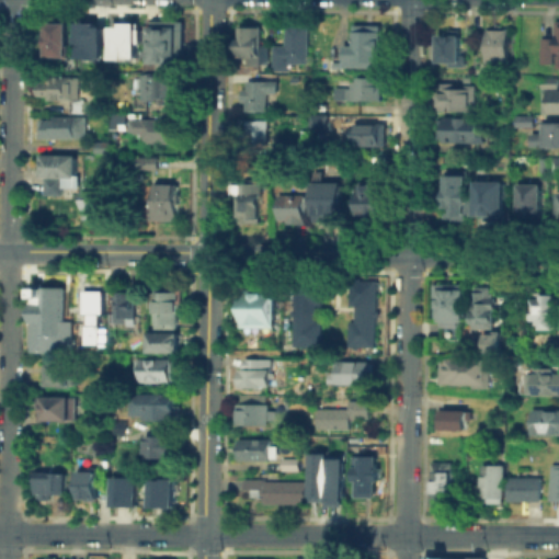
[(100,60),(93,60),(93,59),(79,59),(79,33),(77,33),(77,22),(92,22),(92,19),(101,19),(100,60)]
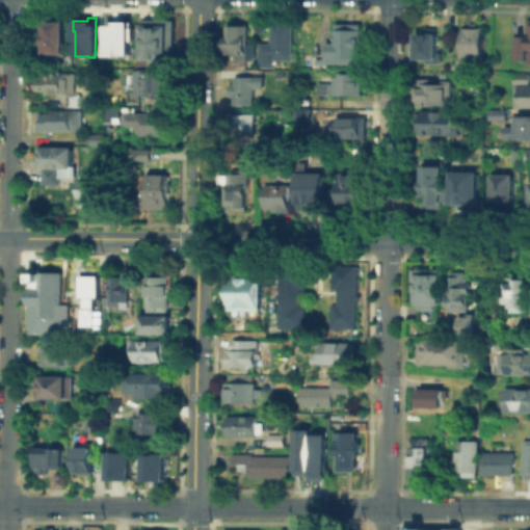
[(105,24),(122,24),(122,18),(130,18),(130,24),(132,24),(132,37),(130,37),(130,56),(116,56),(116,57),(104,57),(105,24)]
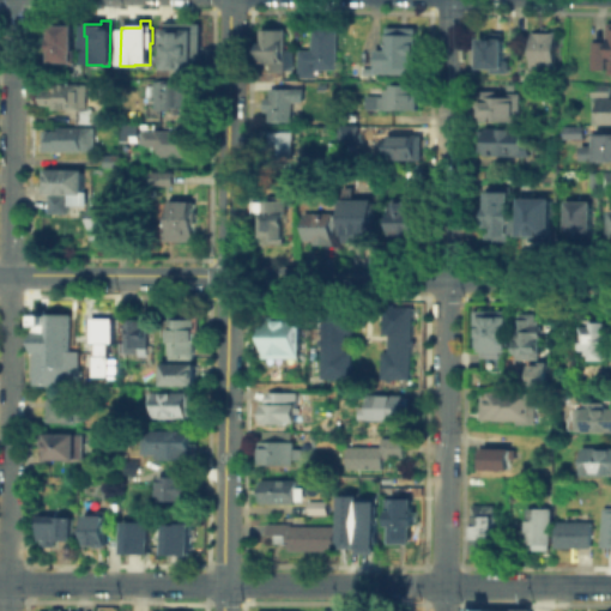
[(188,70),(159,70),(159,30),(162,30),(162,23),(197,23),(195,61),(188,61),(188,70)]
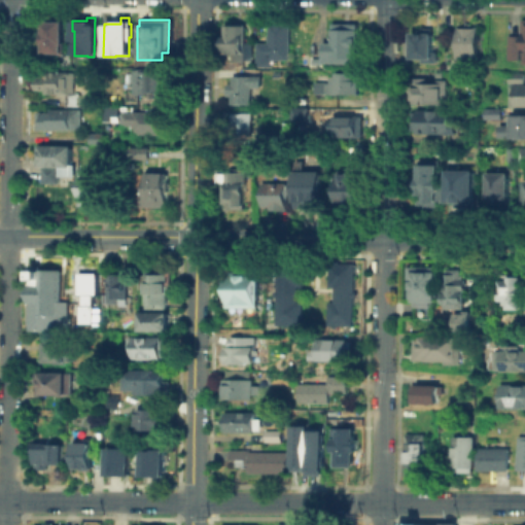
[(60,24),(59,53),(42,53),(42,24),(60,24)]
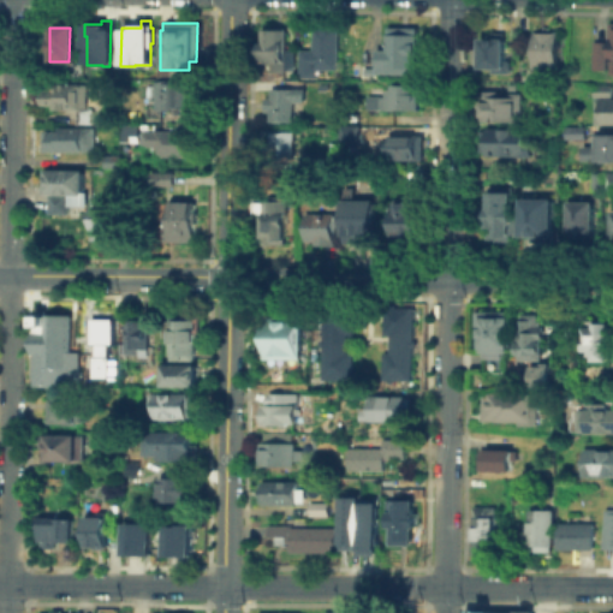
[(295,47),(305,47),(305,28),(332,28),(332,73),(295,73),(295,47)]
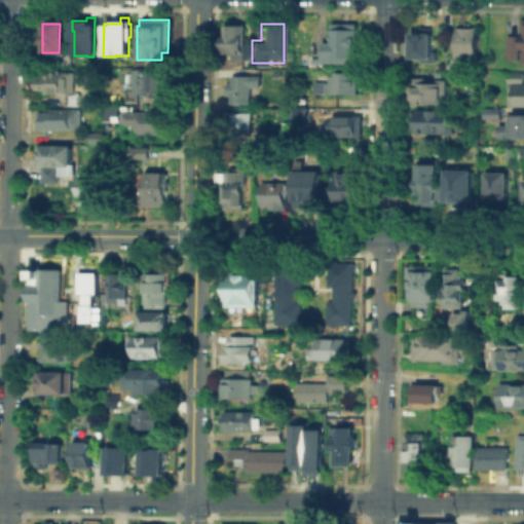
[(320,43),(327,43),(327,25),(352,25),(352,64),(320,64),(320,43)]
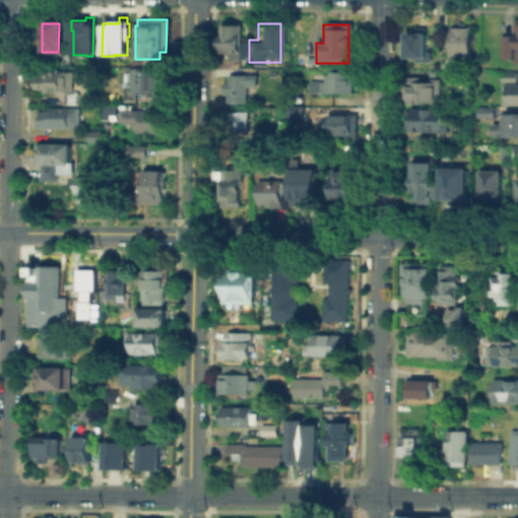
[(224,52),(216,52),(216,26),(236,26),(236,60),(224,60),(224,52)]
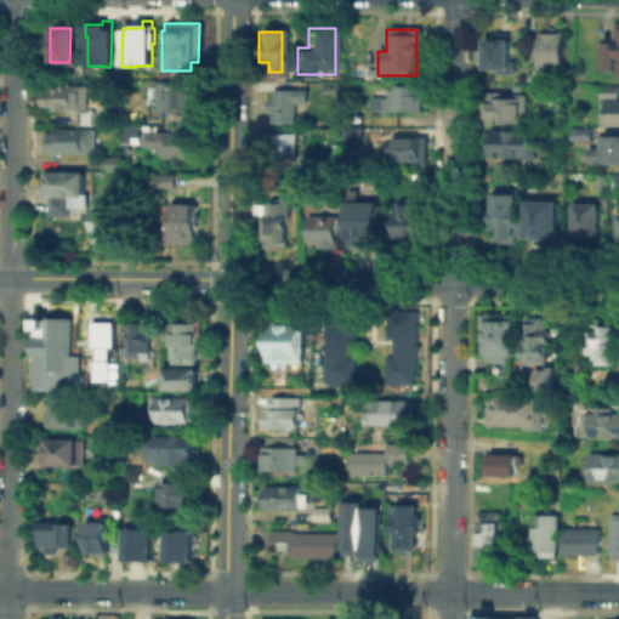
[(557,34),(556,71),(533,71),(533,34),(557,34)]
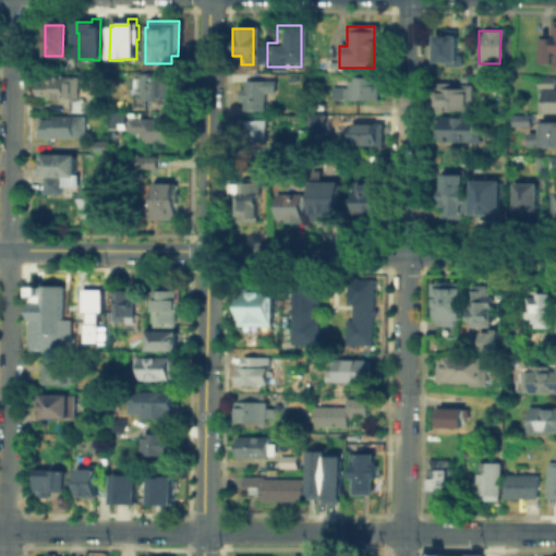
[(431,63),(431,34),(454,34),(454,63),(431,63)]
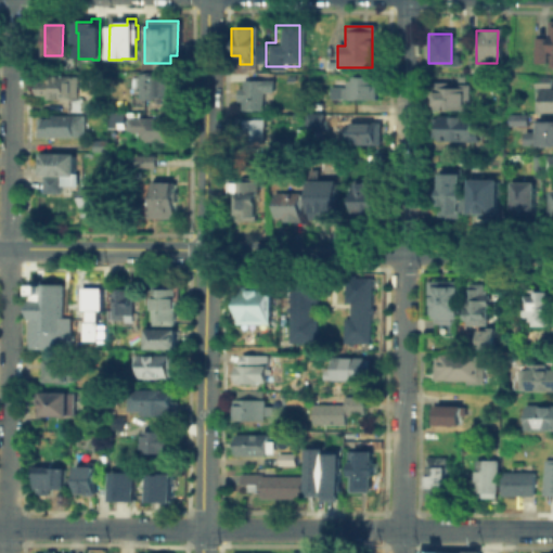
[(542,64),(529,63),(530,39),(543,39),(542,64)]
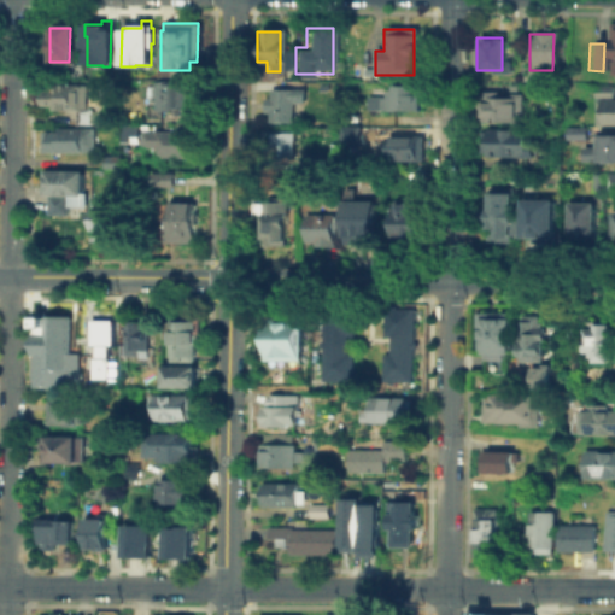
[(37,105),(37,80),(82,80),(81,106),(37,105)]
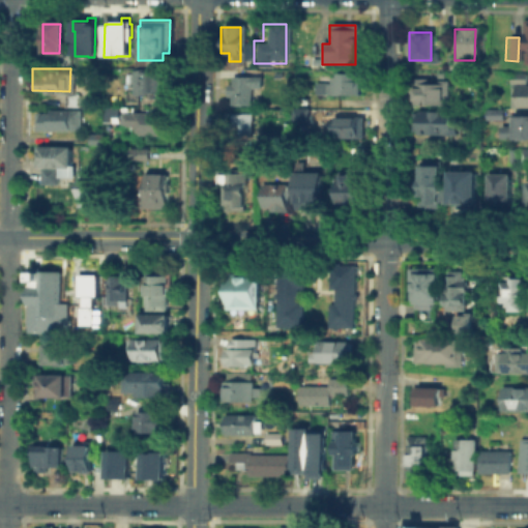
[(162,70),(162,94),(130,94),(130,70),(162,70)]
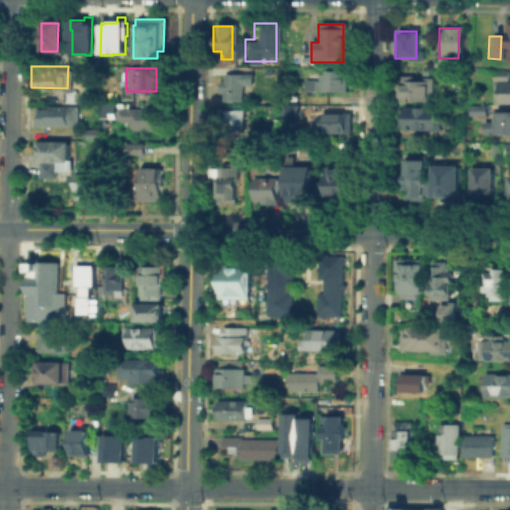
[(319,93),(314,93),(314,76),(319,76),(319,71),(343,71),(343,93),(319,93)]
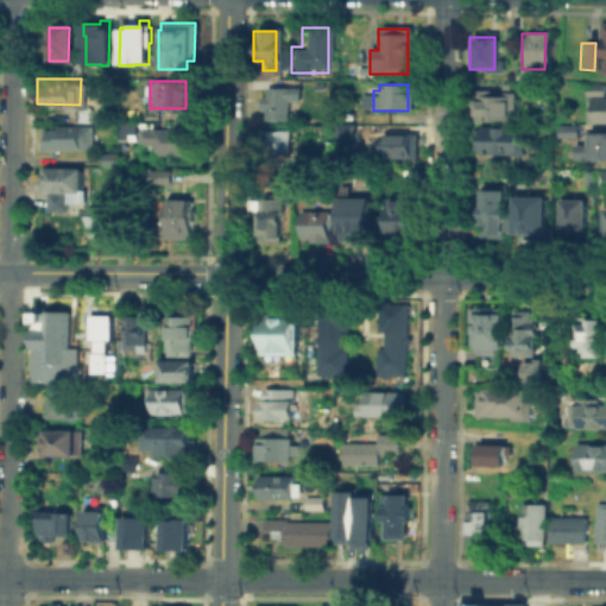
[(581,86),(599,86),(599,99),(605,99),(605,124),(581,124),(581,86)]
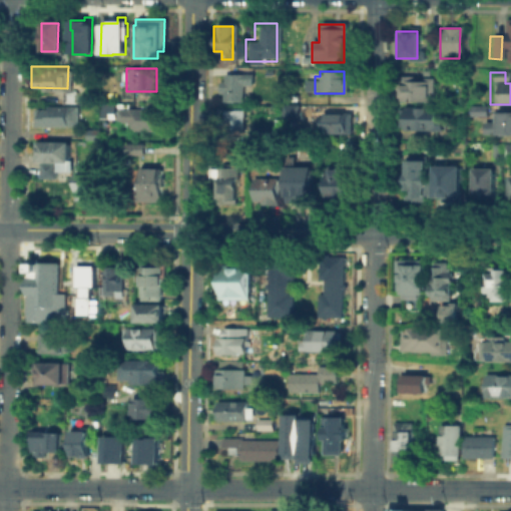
[(239,85),(239,103),(220,103),(220,94),(215,94),(215,83),(220,83),(220,74),(248,74),(248,85),(239,85)]
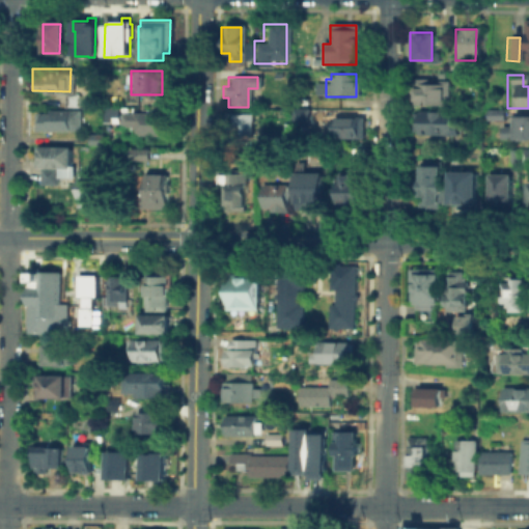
[(424,80),(424,85),(436,85),(436,80),(443,80),(443,107),(410,107),(410,80),(424,80)]
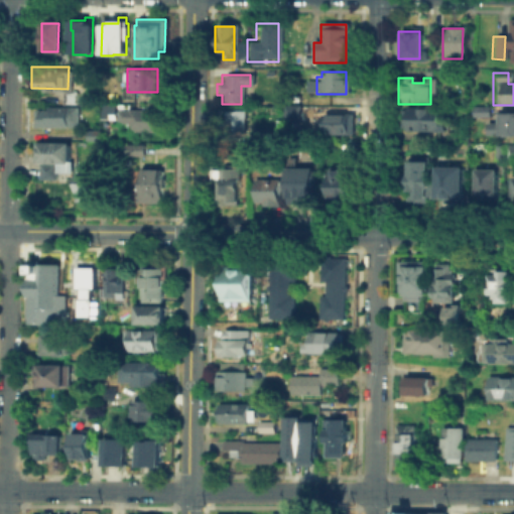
[(100,119),(100,105),(113,105),(113,119),(100,119)]
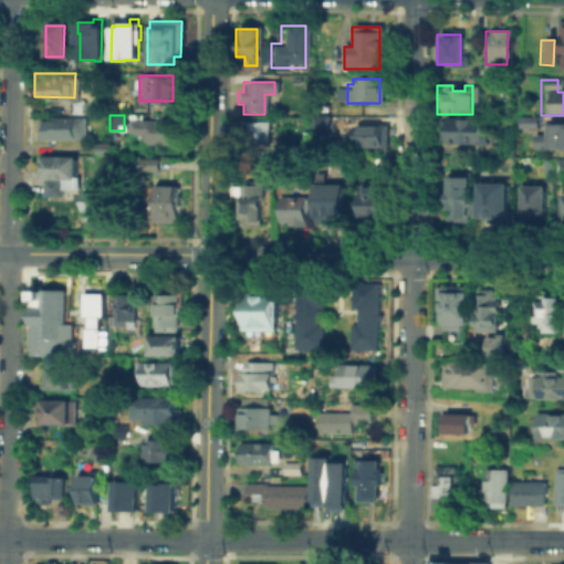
[(325,117),(325,133),(306,133),(306,116),(325,117)]
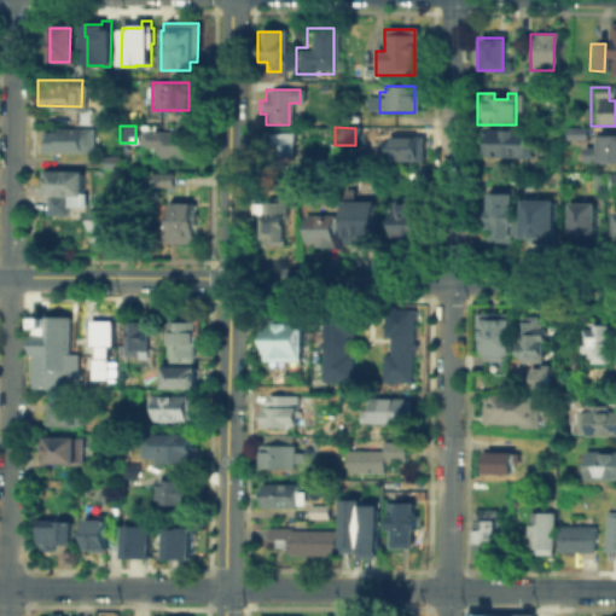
[(581,128),(581,139),(563,139),(563,128),(581,128)]
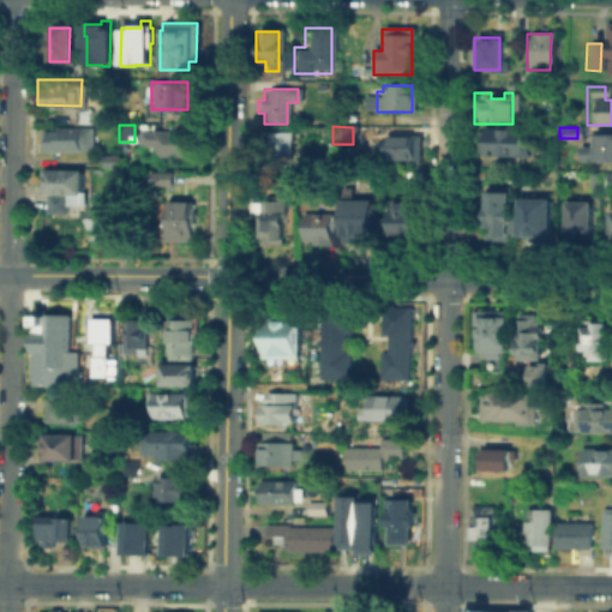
[(519,129),(519,156),(479,156),(479,154),(472,154),(472,132),(479,132),(479,129),(519,129)]
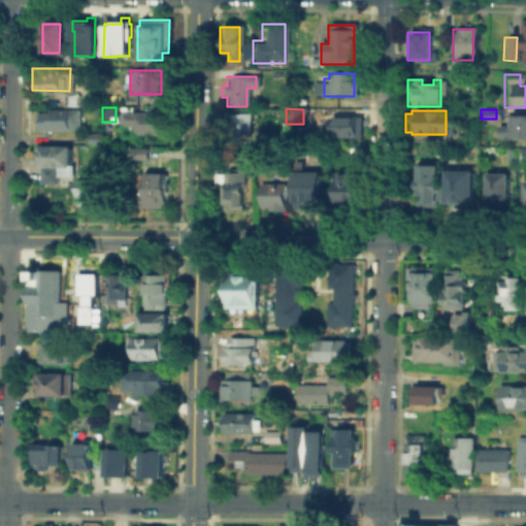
[(32,130),(32,111),(76,112),(76,131),(32,130)]
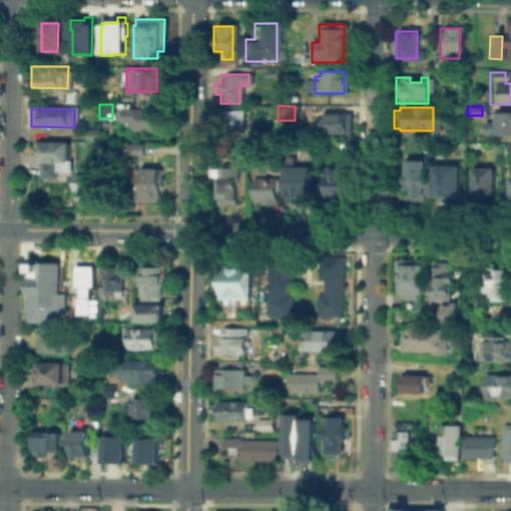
[(124,131),(124,108),(163,108),(163,131),(124,131)]
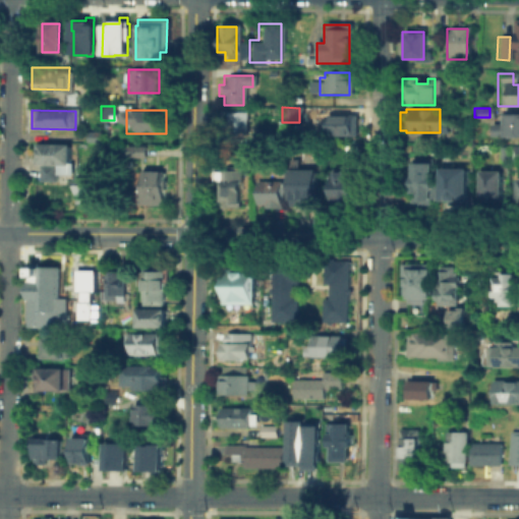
[(221,141),(221,113),(244,113),(244,141),(221,141)]
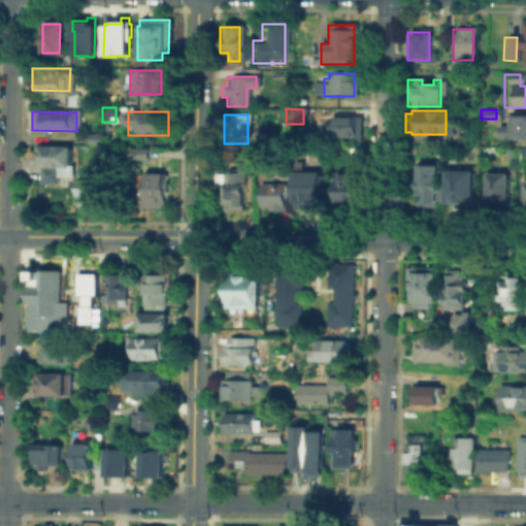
[(503,122),(503,117),(525,117),(525,138),(497,138),(497,122),(503,122)]
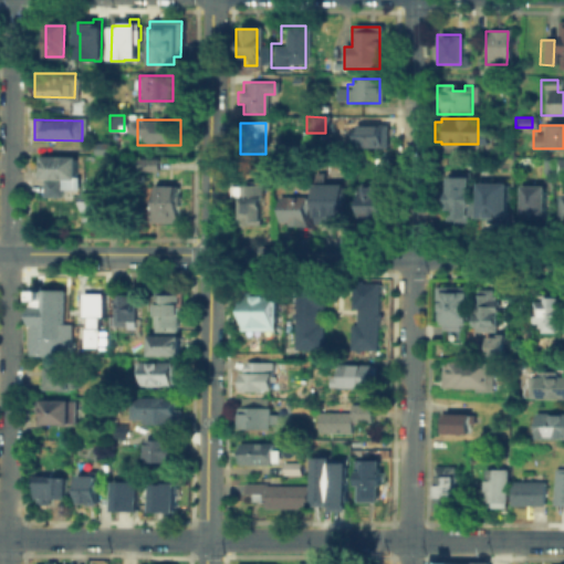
[(353,126),(377,126),(377,146),(353,146),(353,126)]
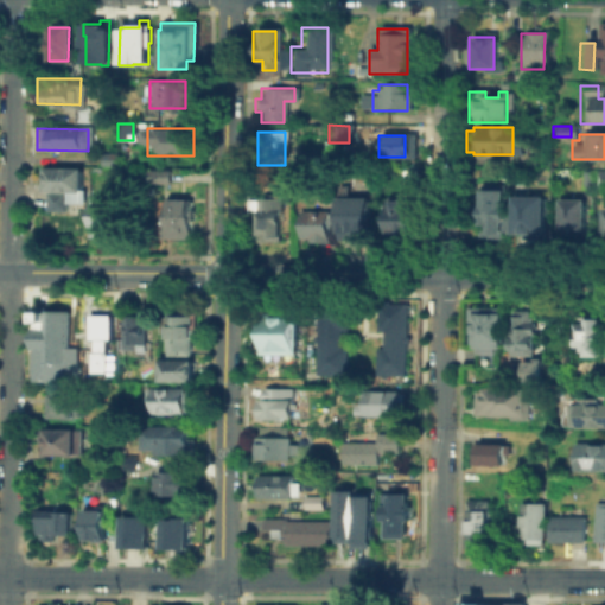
[(94,165),(94,152),(109,152),(109,165),(94,165)]
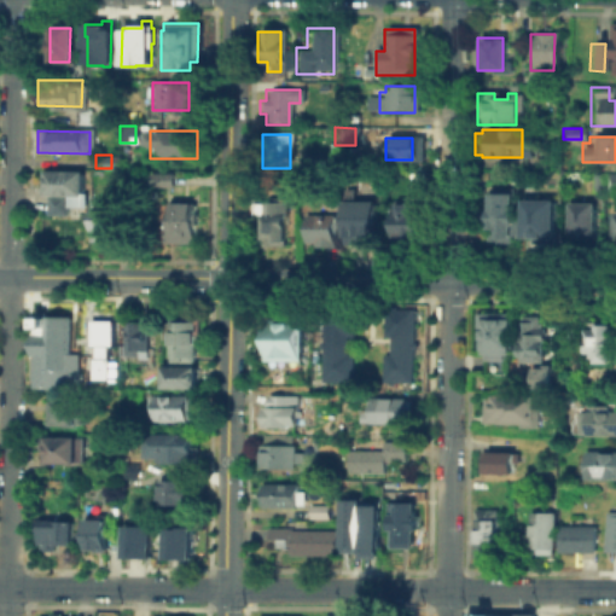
[(39,197),(39,172),(81,172),(81,197),(39,197)]
